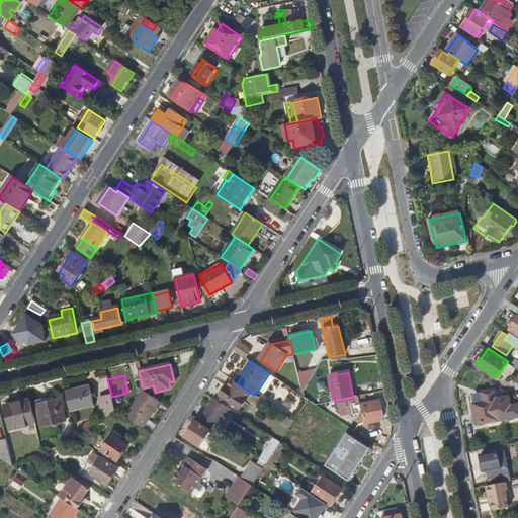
[(299,379),(300,385),(303,393),(313,376),(299,379)]
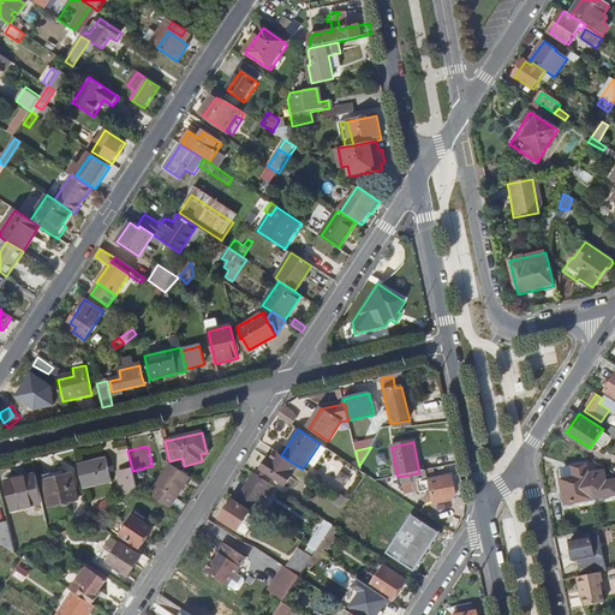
[(268,459),(262,470),(286,485),(298,466),(281,455),(276,452),(270,460),(268,459)]
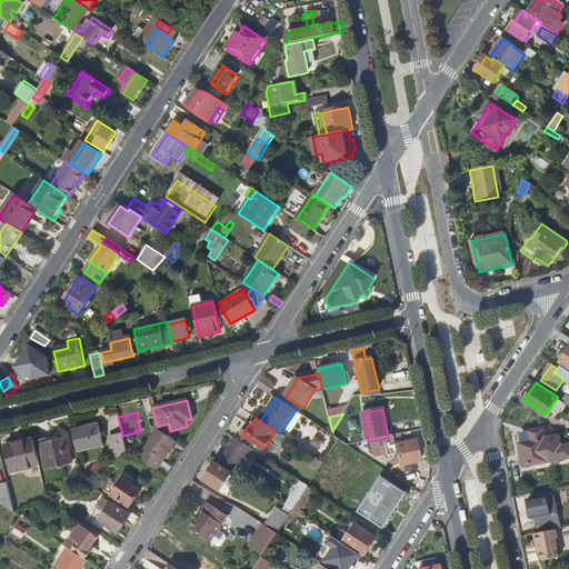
[(72,431),(77,455),(105,448),(100,425),(72,431)]
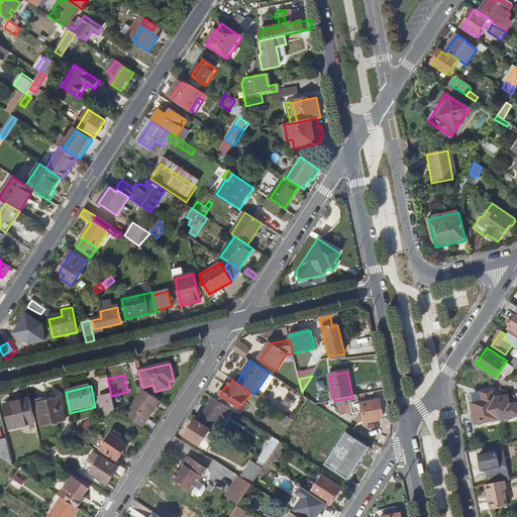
[(142,390),(130,407),(133,409),(127,418),(142,427),(160,401),(143,391),(142,390)]
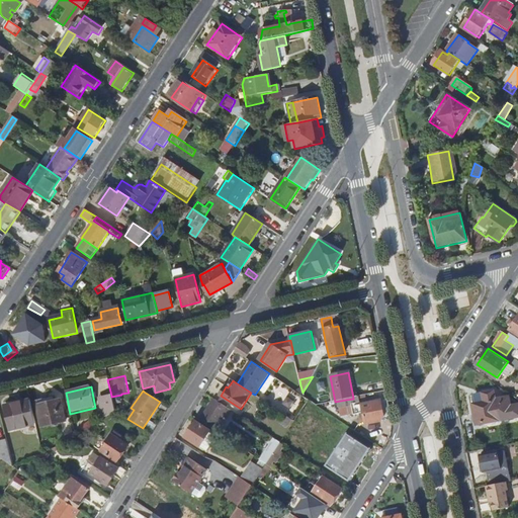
[(366,396),(367,403),(382,401),(380,392),(366,396)]
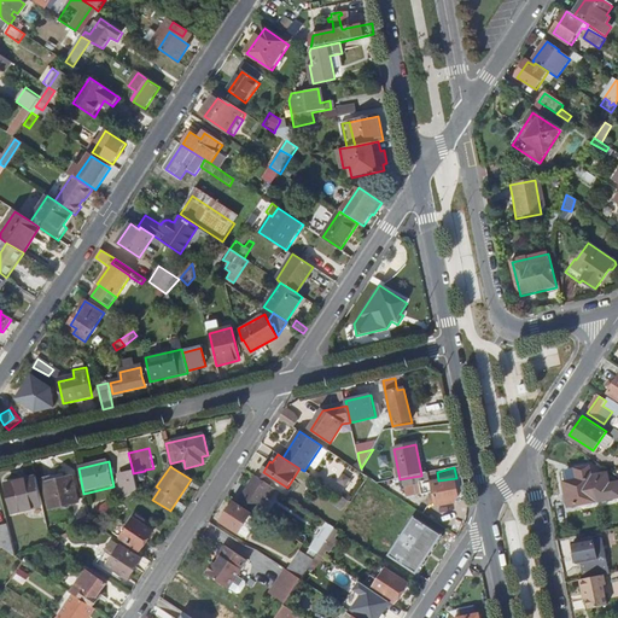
[(133,473),(135,482),(147,479),(145,471),(133,473)]
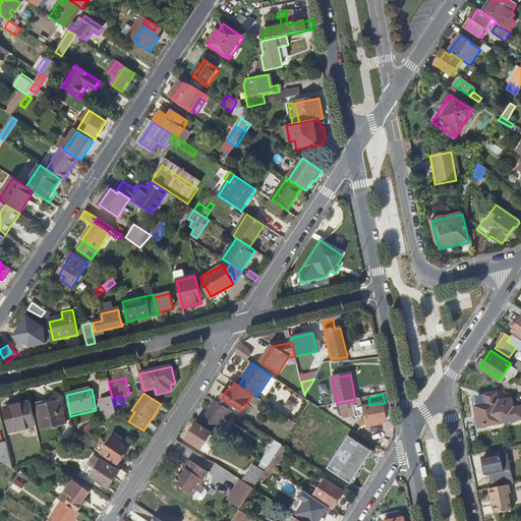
[(35,402),(42,428),(65,423),(61,403),(54,404),(52,398),(35,402)]
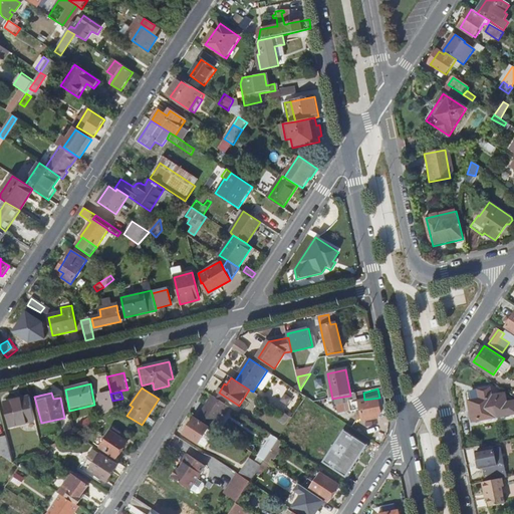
[(108,413),(114,408),(112,401),(110,394),(104,395),(105,400),(98,402),(102,417),(108,413)]
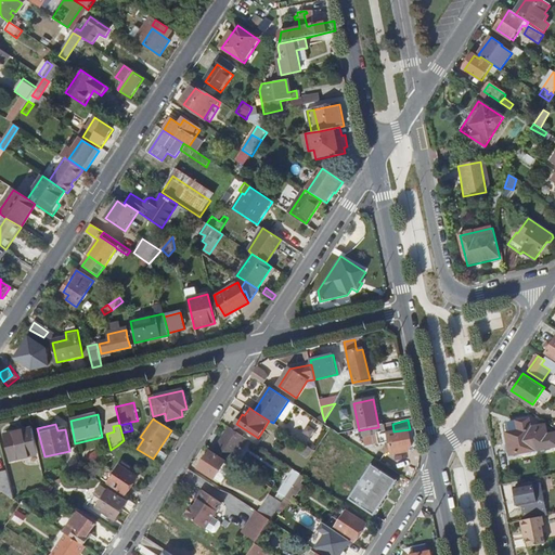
[(230,427),(228,430),(243,440),(245,437),(230,427)]
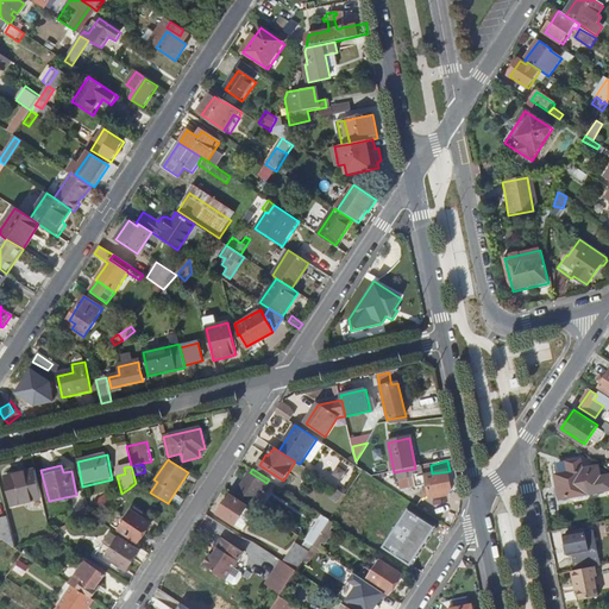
[(5,477),(12,508),(42,501),(35,470),(5,477)]
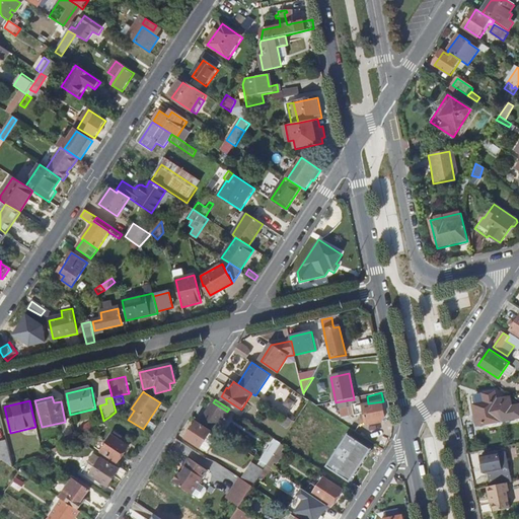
[(353,405),(355,416),(362,414),(363,421),(367,420),(368,426),(383,423),(384,417),(391,416),(389,409),(388,400),(383,401),(368,403),(355,404),(353,405)]
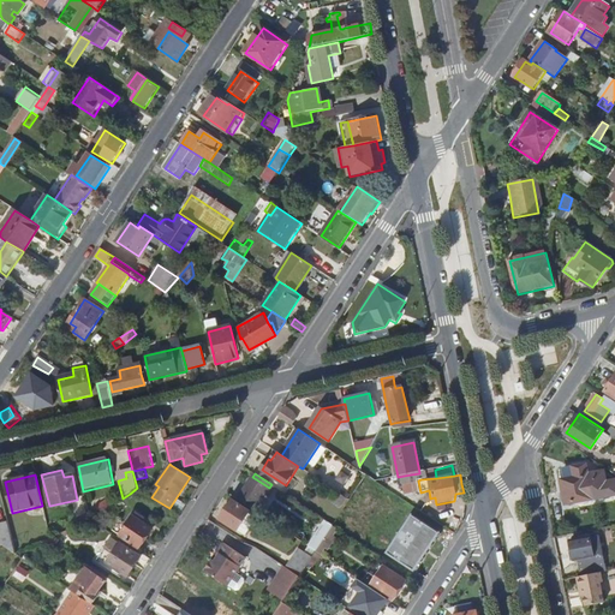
[(252,477),(238,499),(254,511),(266,494),(268,490),(269,488),(252,477)]
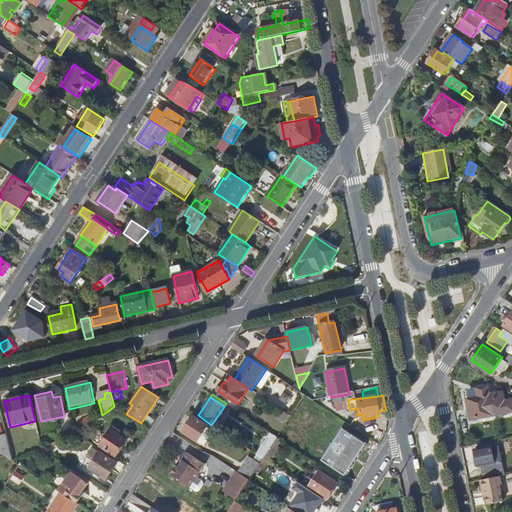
[(469,410),(473,429),(511,421),(511,409),(503,403),(492,406),(490,397),(479,399),(480,408),(472,410),(469,410)]
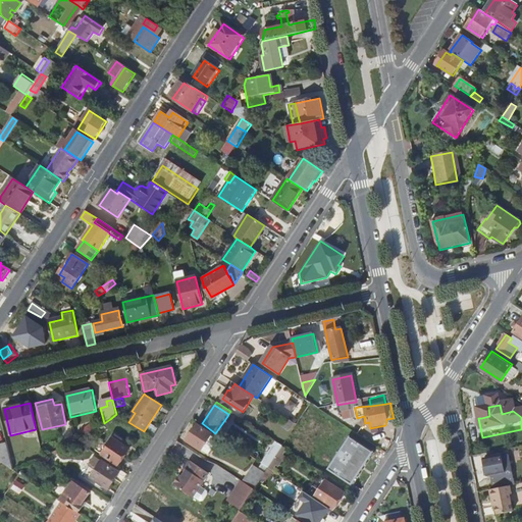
[(480,409),(481,418),(489,416),(488,407),(480,409)]
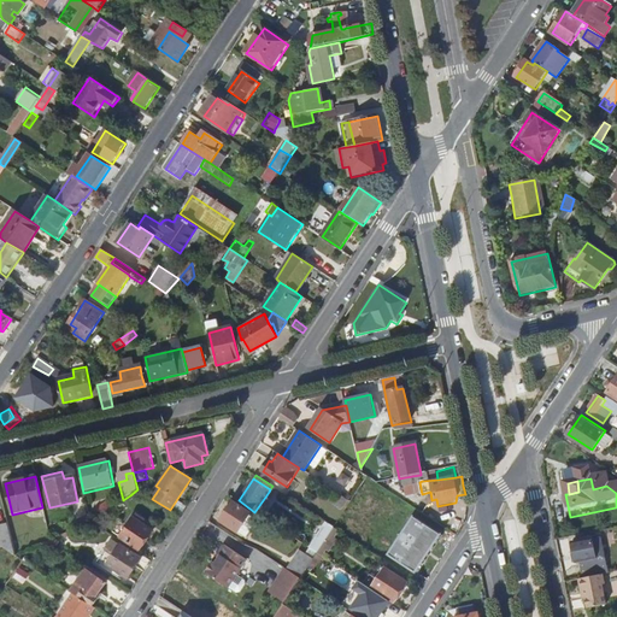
[(233,501),(221,519),(239,532),(251,513),(233,501)]
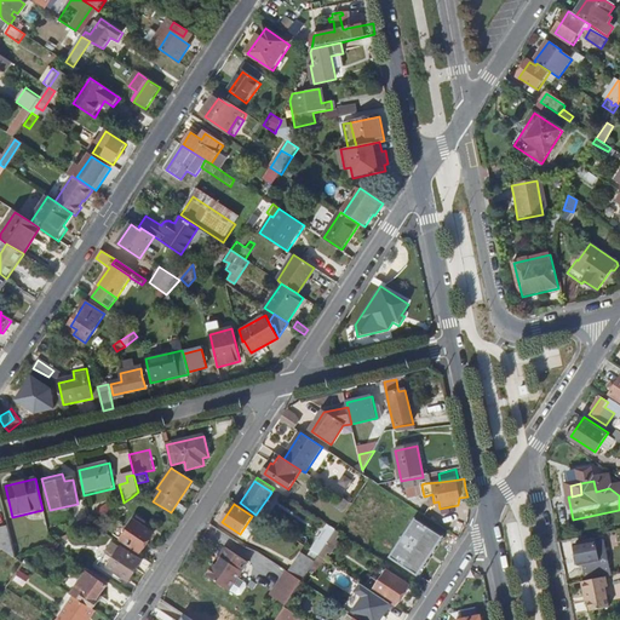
[(121,541),(141,555),(153,535),(142,528),(145,524),(137,520),(136,522),(135,522),(121,541)]
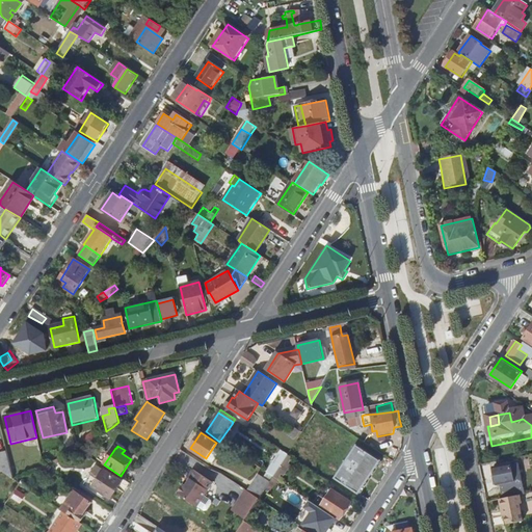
[(357,447),(336,478),(358,494),(380,461),(357,447)]
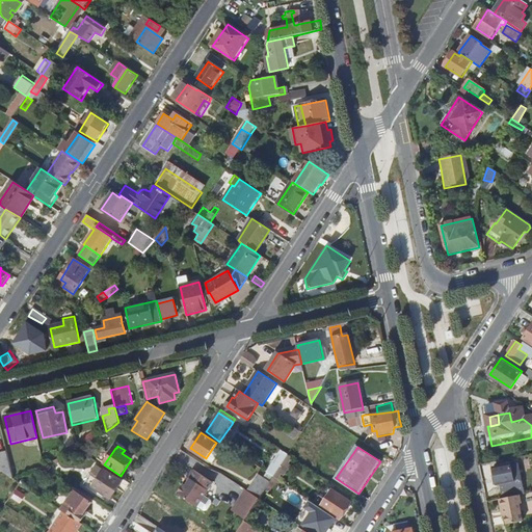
[(0,457),(0,467),(1,471),(12,480),(6,456),(0,457)]
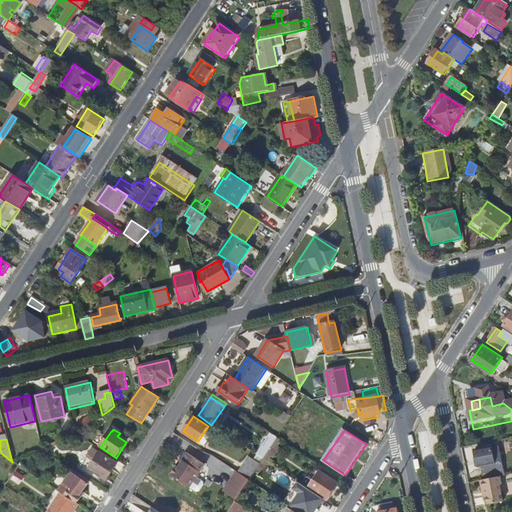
[(492,446),(475,450),(477,460),(480,459),(482,464),(485,463),(488,474),(505,470),(508,470),(505,459),(502,444),(492,446)]
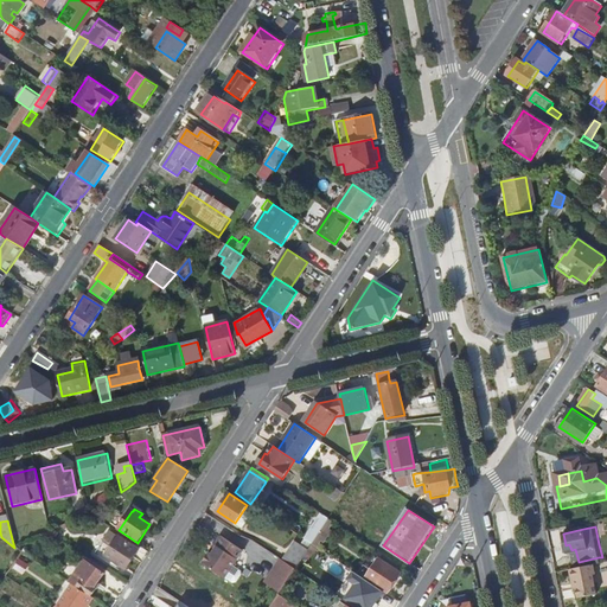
[(110,550),(107,557),(114,561),(117,563),(126,569),(138,550),(119,537),(115,543),(109,540),(104,547),(107,548),(110,550)]
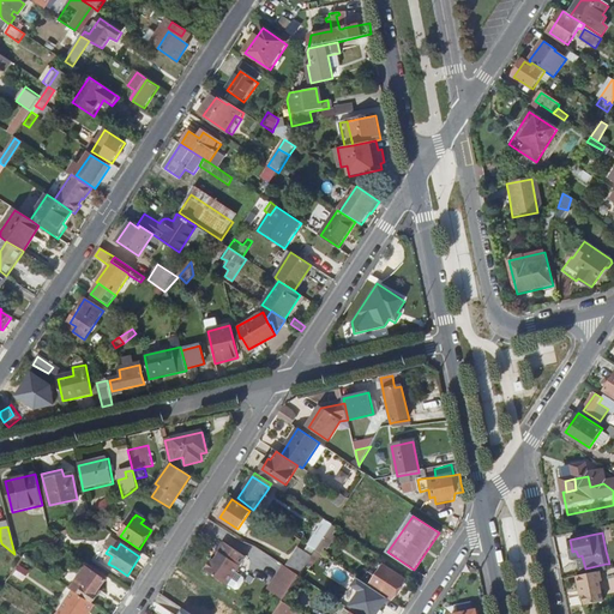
[(246,558),(223,543),(217,552),(220,553),(215,561),(212,560),(205,571),(228,587),(228,585),(236,590),(239,590),(245,582),(244,578),(236,573),(246,558)]
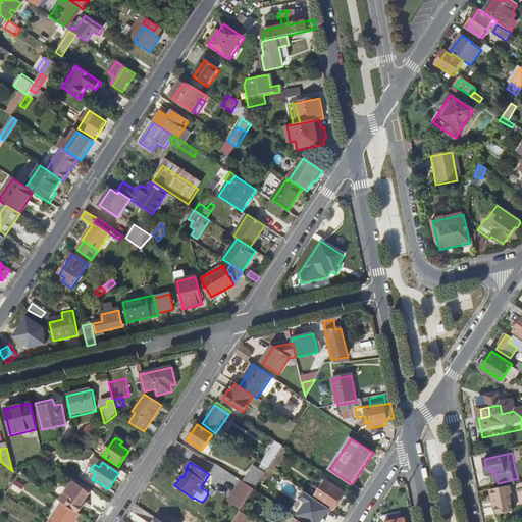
[(254,466),(243,482),(254,489),(265,473),(254,466)]
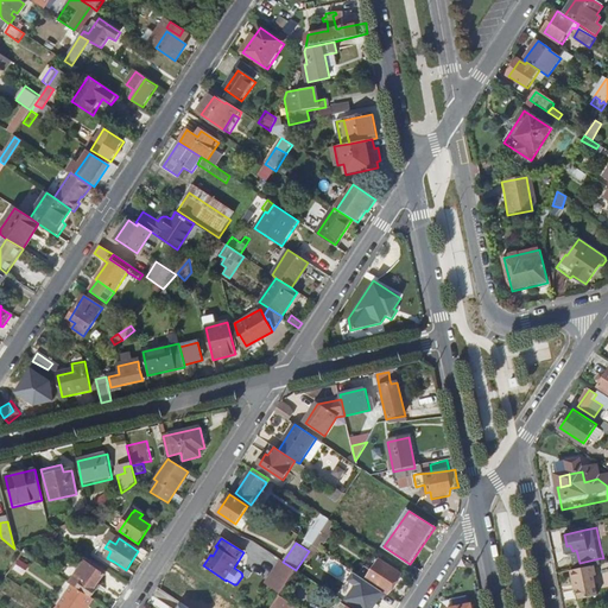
[(296,570),(283,562),(282,561),(266,584),(280,594),(283,590),(296,570)]
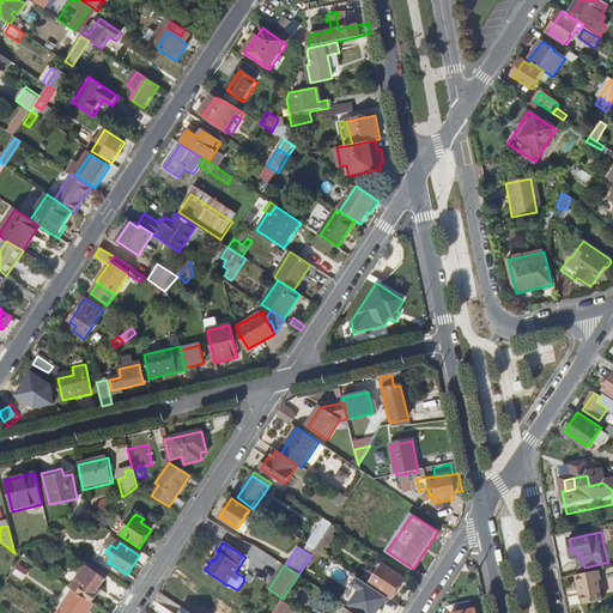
[(370,584),(392,599),(405,580),(383,565),(370,584)]
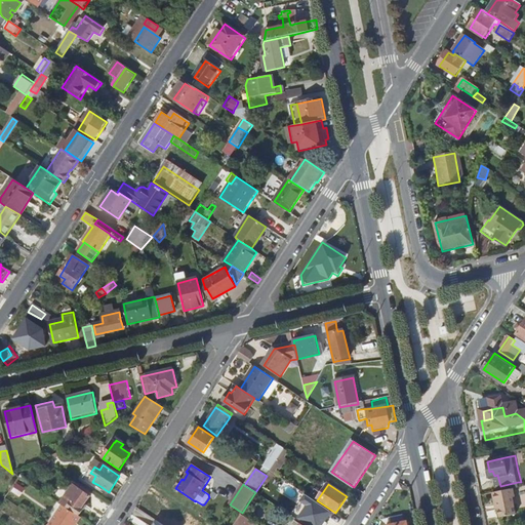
[(73,485),(61,505),(63,506),(78,516),(80,515),(83,511),(83,509),(90,496),(73,485)]
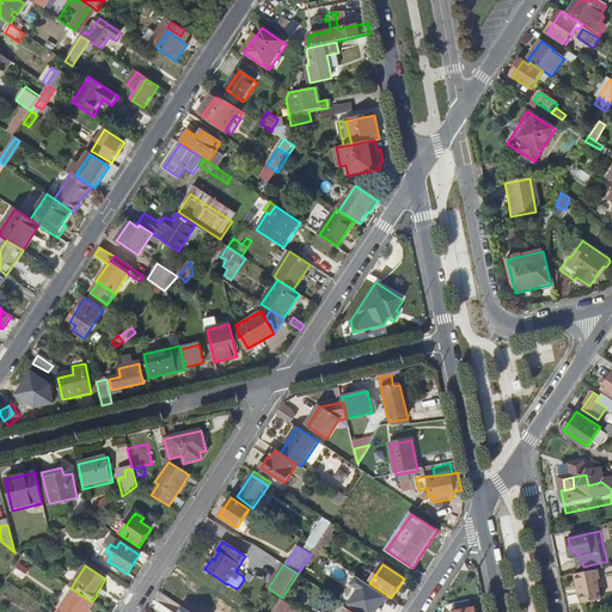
[(574,575),(577,589),(580,589),(583,604),(601,600),(598,581),(600,580),(599,570),(574,575)]
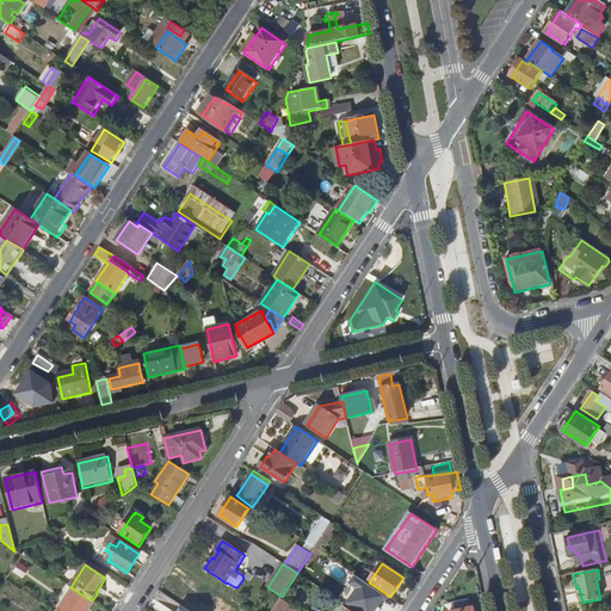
[(352,584),(363,591),(368,584),(364,581),(357,576),(352,584)]
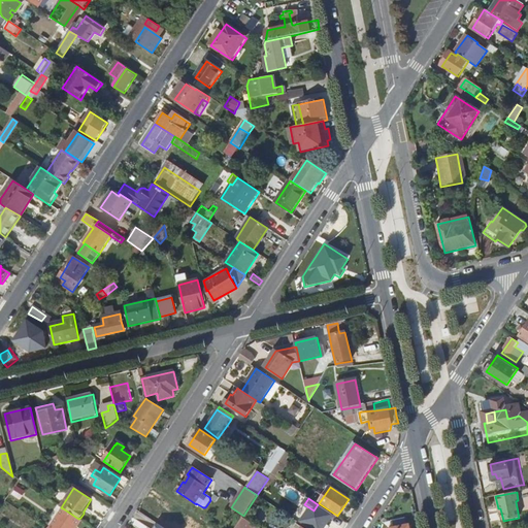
[(314,510),(305,523),(312,527),(320,527),(326,519),(328,520),(332,514),(318,504),(314,510)]
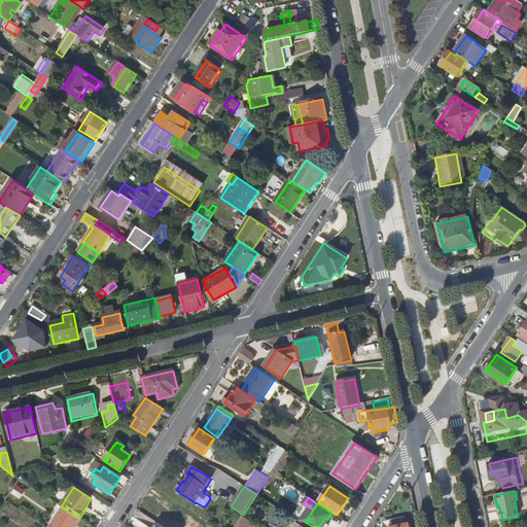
[(76,526),(81,520),(78,518),(63,507),(50,526),(76,526)]
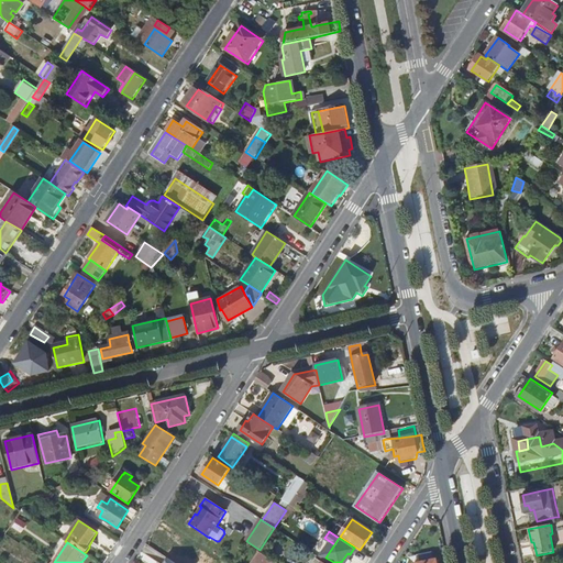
[(199,545),(187,562),(216,562),(219,559),(199,545)]
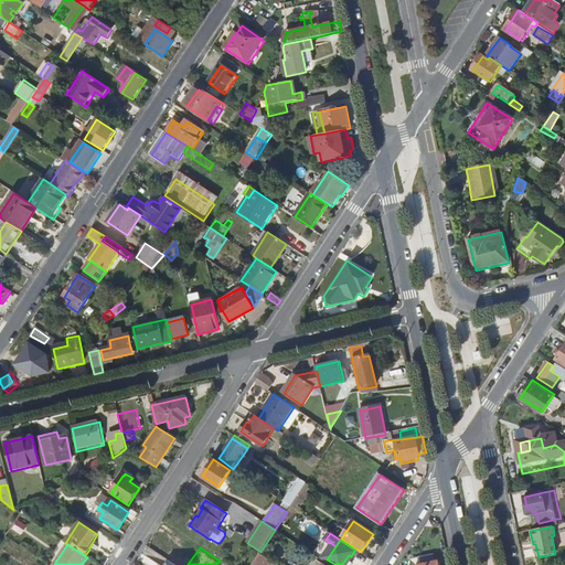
[(273,564),(275,564),(259,554),(257,557),(252,564),(273,564)]
